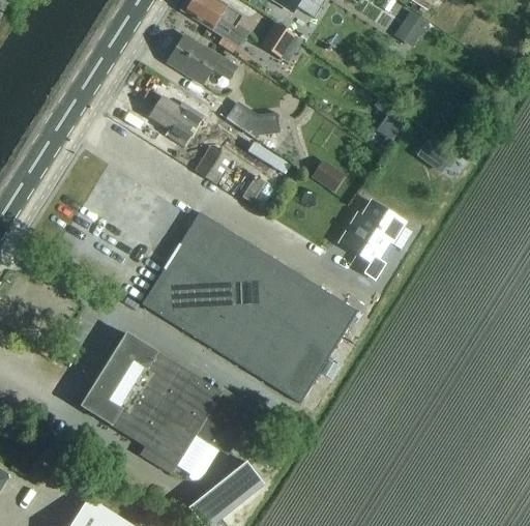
[(227,4),(219,0),(187,0),(181,8),(211,27),(210,28),(239,47),(248,30),(237,23),(242,15),(227,5),(227,4)]
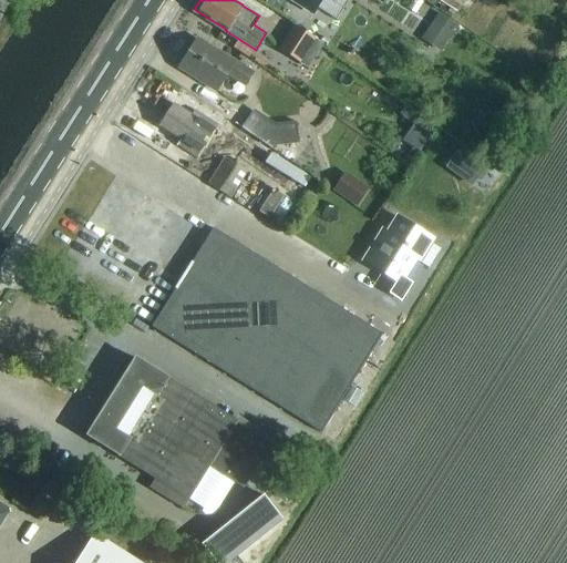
[(440,0),(456,11),(463,0),(440,0)]
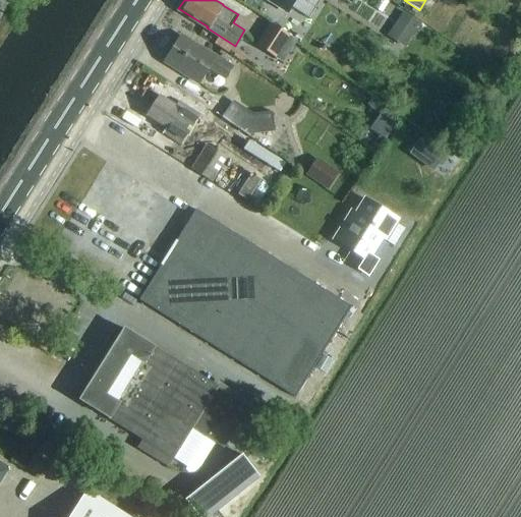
[(403,11),(389,33),(406,44),(420,22),(403,11)]
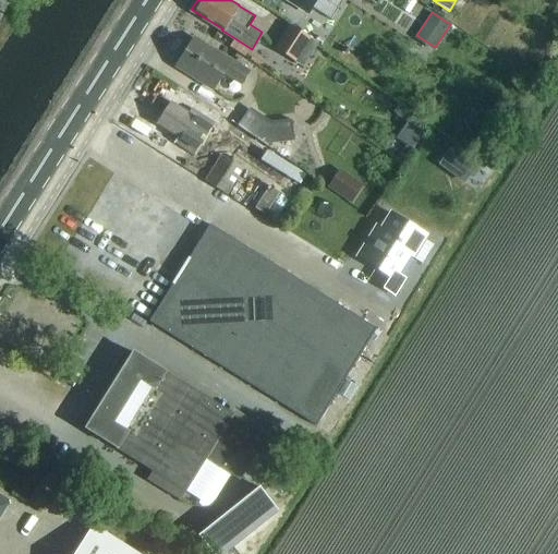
[(289,23),(274,47),(293,60),(310,36),(289,23)]
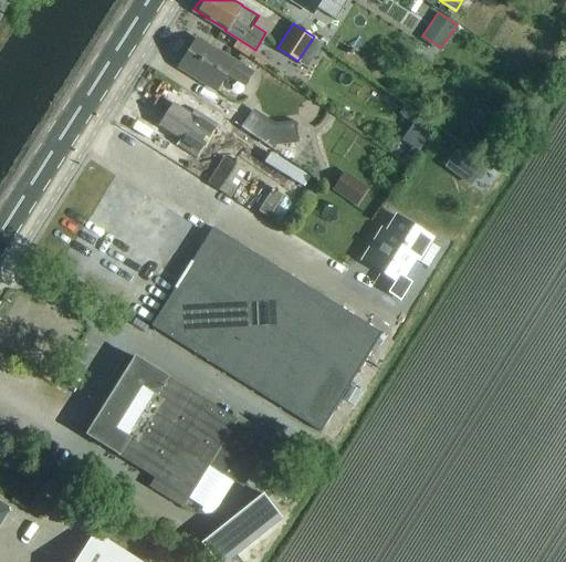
[(233,59),(198,37),(180,65),(218,90),(229,72),(247,83),(254,71),(233,58),(233,59)]
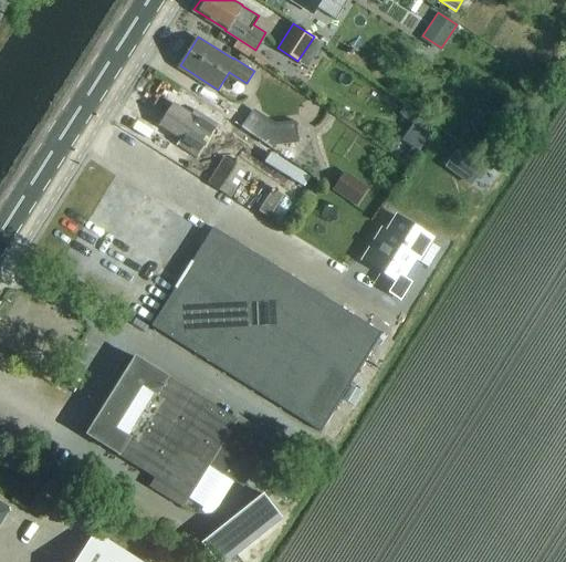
[(167,85),(152,107),(170,121),(167,125),(190,141),(212,108),(186,90),(182,95),(167,85)]
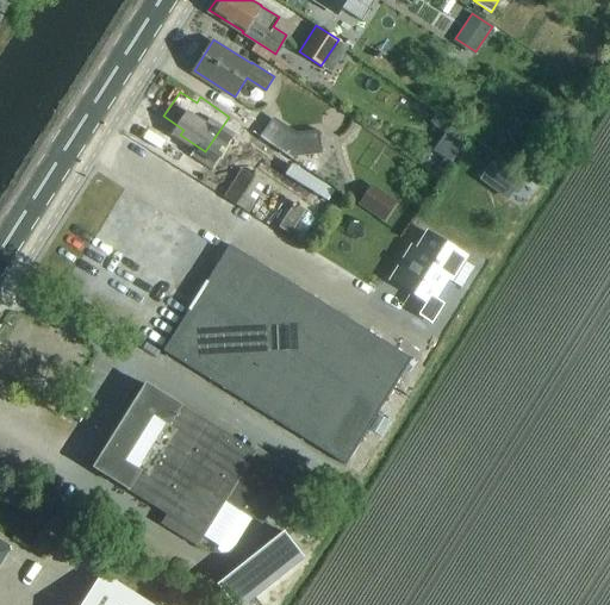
[(296,131),(273,116),(260,136),(286,154),(319,151),(319,130),(296,131)]
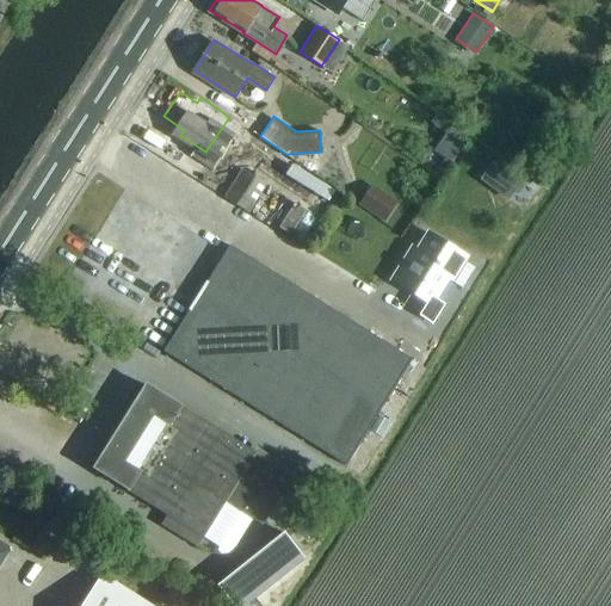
[(242,166),(223,195),(248,210),(266,181),(242,166)]
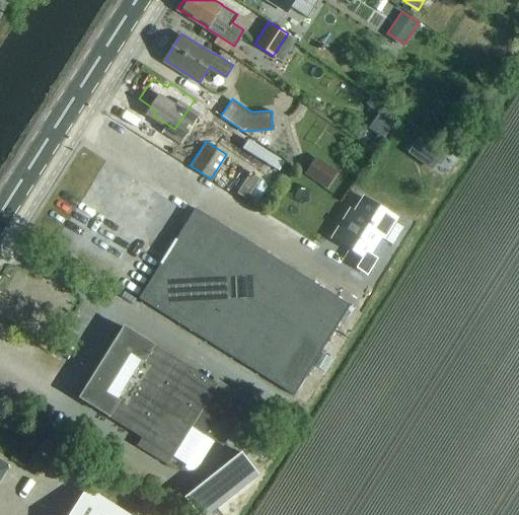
[(303,172),(325,188),(337,170),(315,155),(303,172)]
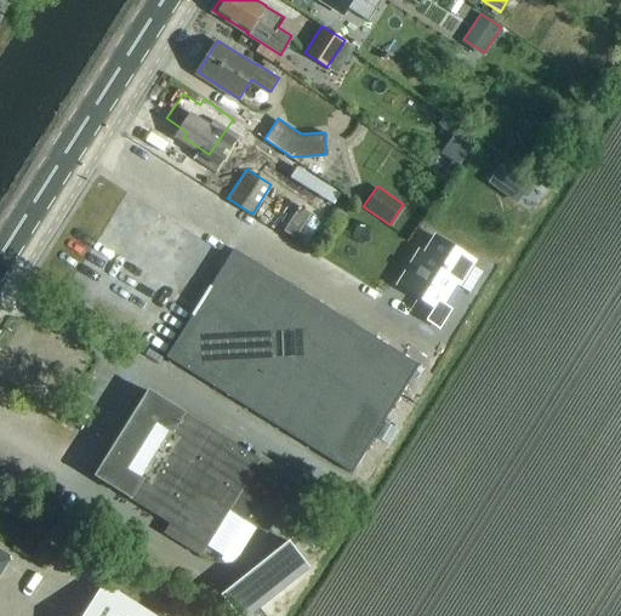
[(419,246),(397,283),(417,296),(410,309),(439,328),(453,307),(445,302),(457,281),(469,290),(483,269),(473,263),(477,258),(434,232),(423,250),(419,246)]
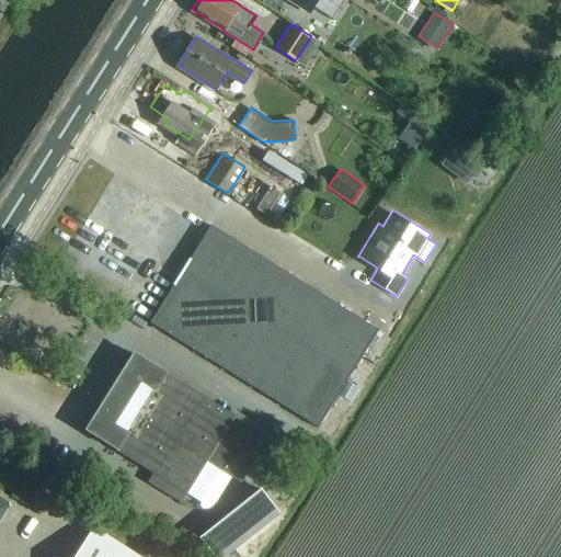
[(318,424),(378,328),(212,225),(151,321),(318,424)]
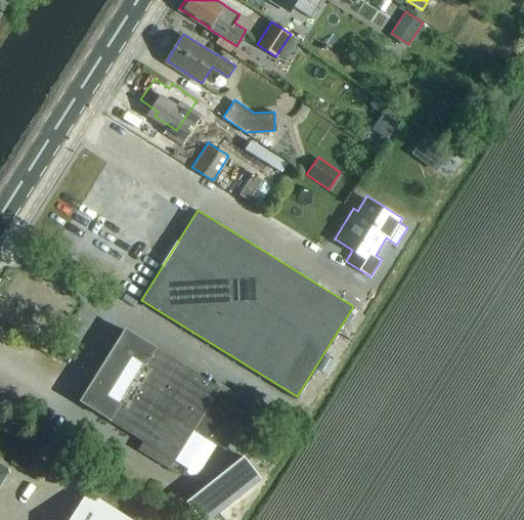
[(79,400),(142,439),(138,447),(168,466),(192,428),(223,447),(249,406),(217,387),(218,386),(124,328),(79,400)]
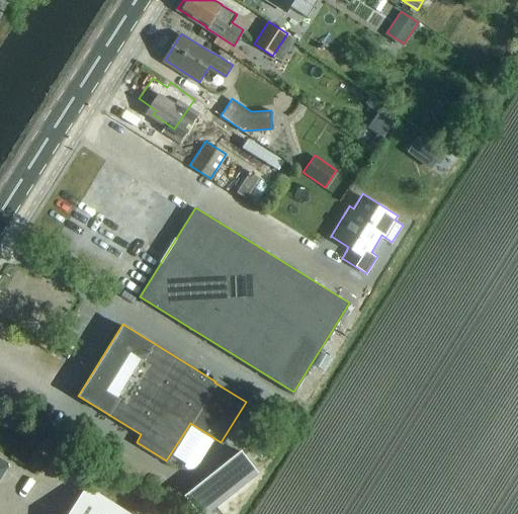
[(322,349),(314,361),(323,367),(330,355),(322,349)]
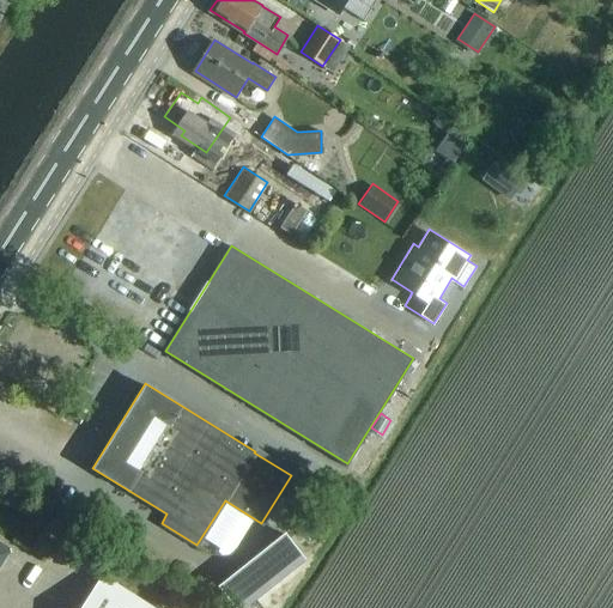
[(50,552),(61,560),(76,540),(65,533),(50,552)]
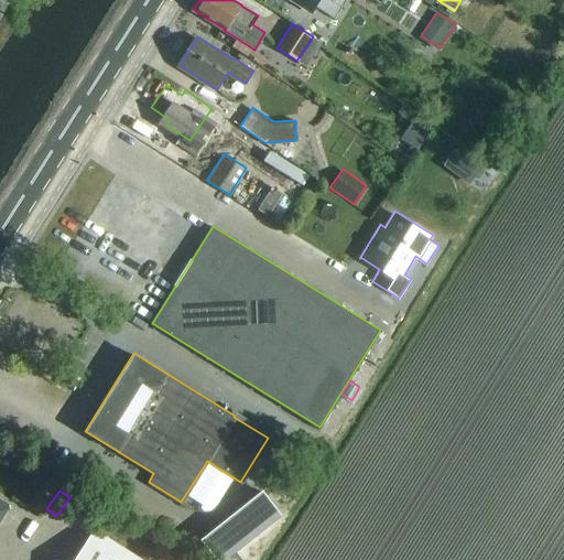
[(214,559),(223,559),(280,515),(263,494),(201,544),(214,559)]
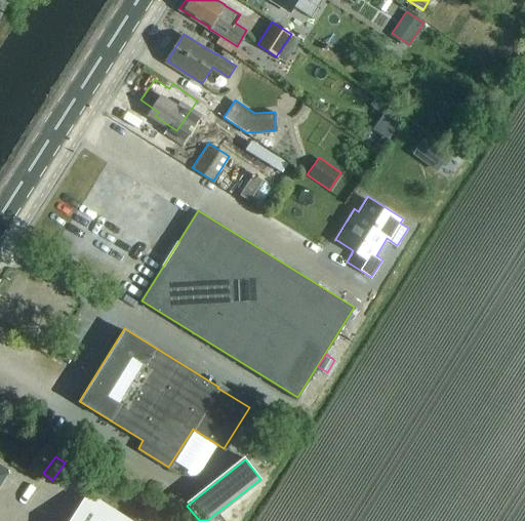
[(0,481),(8,469),(0,463),(0,481)]
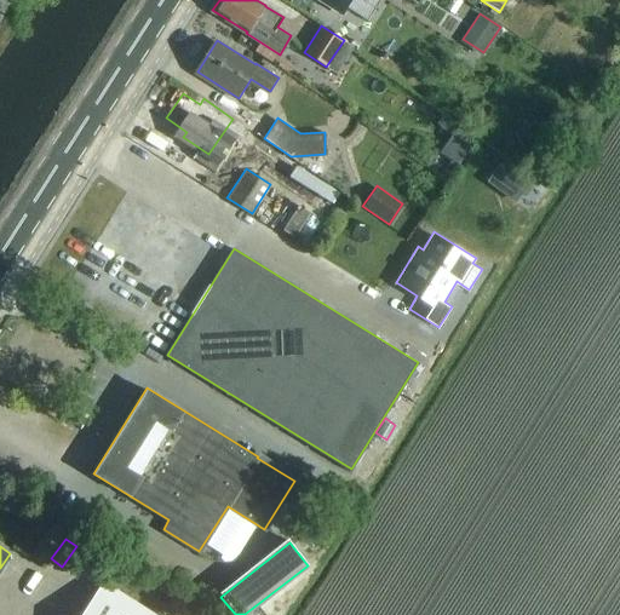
[(150,614),(102,584),(81,614),(150,614)]
